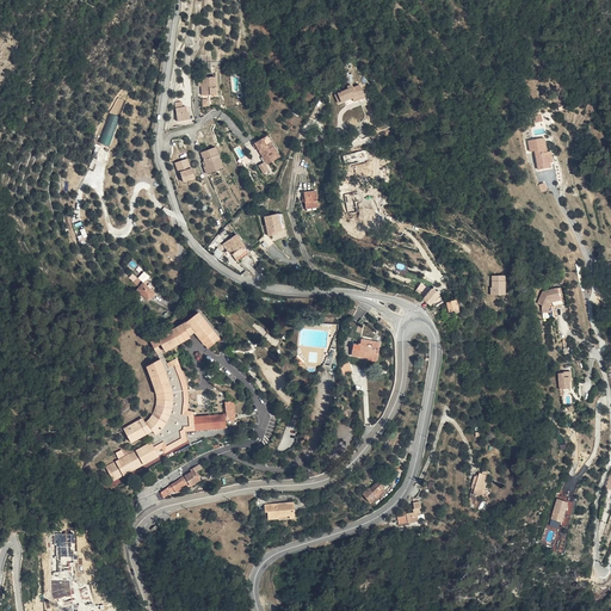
[(201,85),(202,88),(203,98),(209,97),(217,97),(215,79),(201,80),(201,85)]
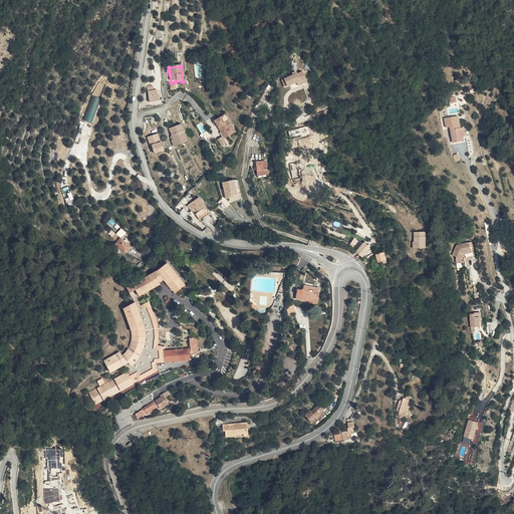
[(255,77),(250,72),(246,76),(251,80),(255,77)]
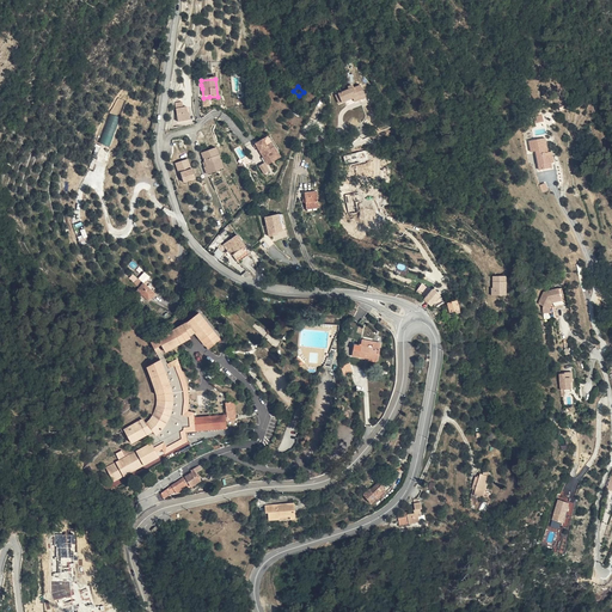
[(344,104),(346,105),(359,99),(369,95),(368,91),(366,87),(359,90),(357,87),(354,89),(355,91),(341,97),(344,104)]
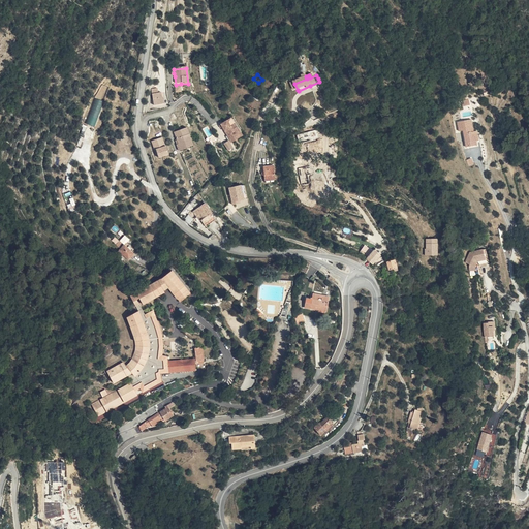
[(154,105),(162,104),(161,98),(163,97),(162,92),(159,93),(158,89),(152,90),(154,105)]
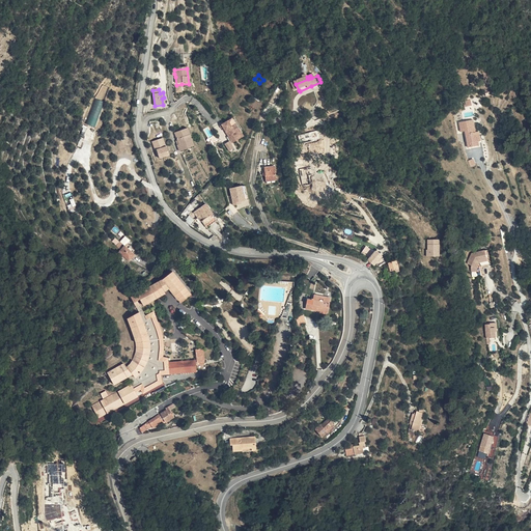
[(94,99),(85,123),(94,128),(104,102),(94,99)]
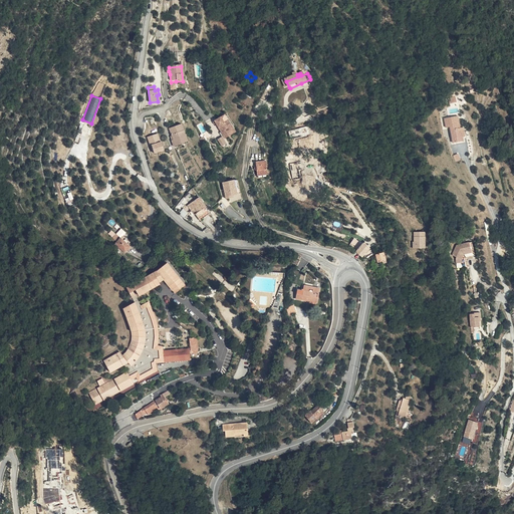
[(312,107),(306,103),(301,110),(307,114),(312,107)]
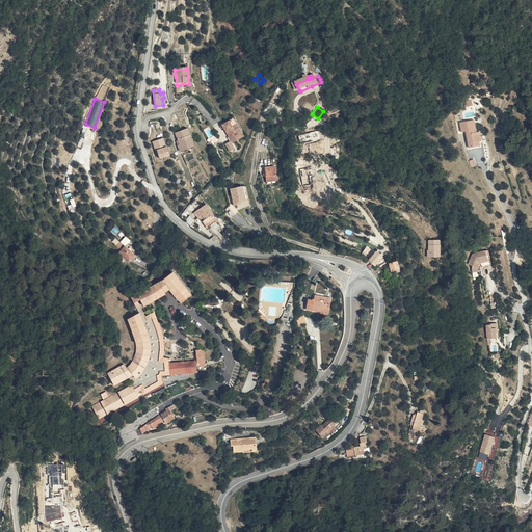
[(222,126),(224,129),(234,144),(244,137),(233,120),(222,126)]
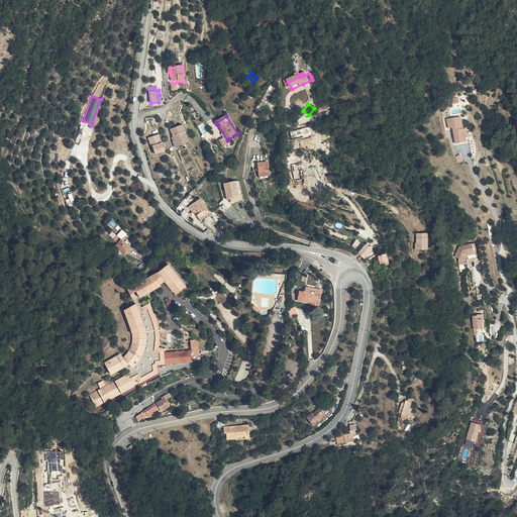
[(461,116),(446,118),(447,128),(452,128),(454,143),(467,141),(466,137),(468,137),(467,127),(462,127),(461,116)]
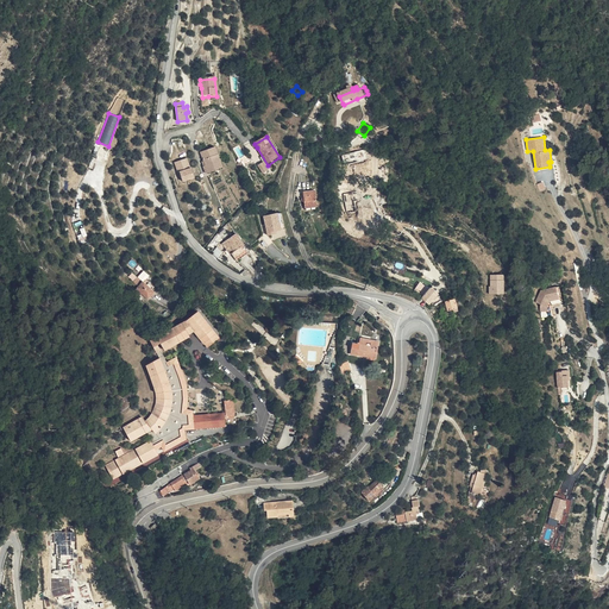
[(215,163),(220,161),(215,149),(201,154),(206,167),(205,168),(207,175),(212,173),(211,170),(218,168),(215,163)]
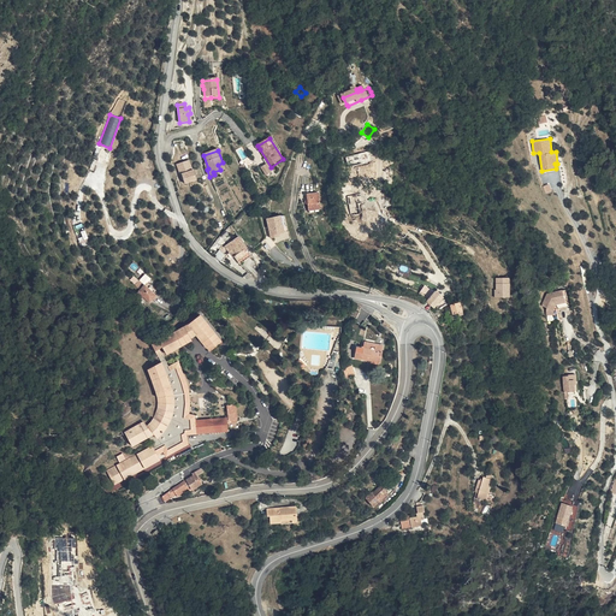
[(177,164),(184,184),(196,181),(189,159),(177,164)]
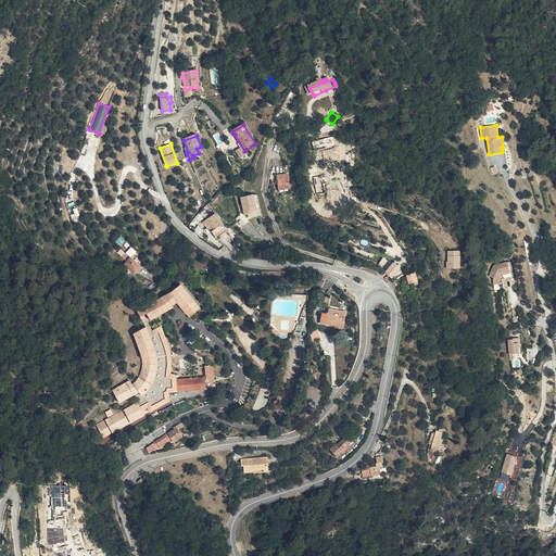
[(192,155),(193,158),(203,154),(201,147),(197,149),(199,153),(192,155)]
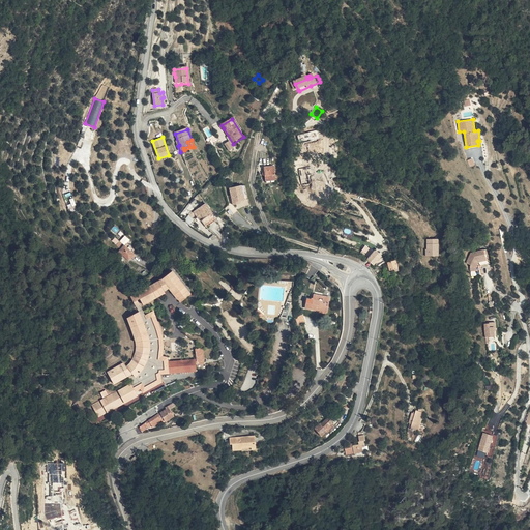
[(229,142),(225,145),(229,151),(233,149),(229,142)]
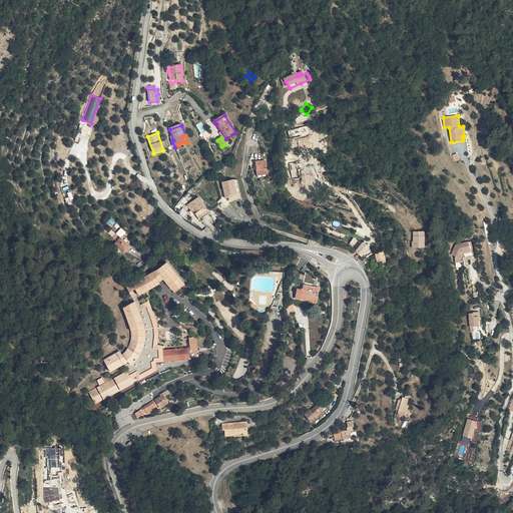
[(271,161),(261,162),(263,176),(273,174),(271,161)]
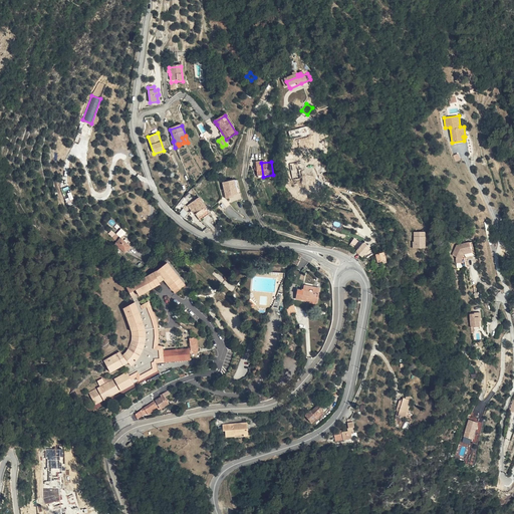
[(238,196),(236,180),(223,182),(225,197),(238,196)]
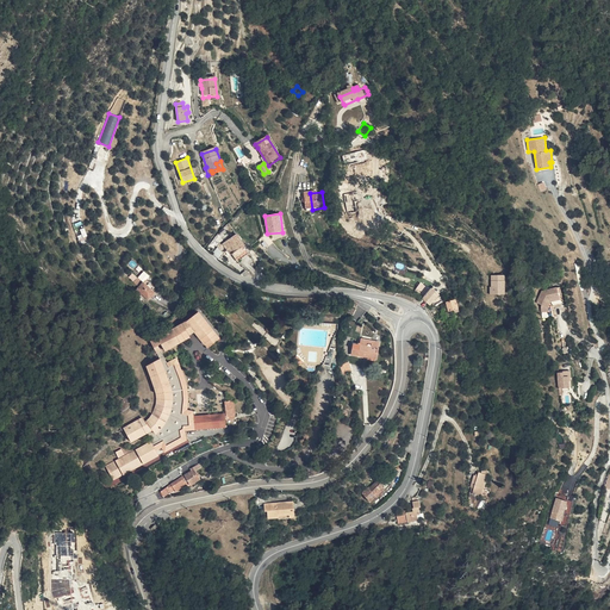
[(236,235),(223,246),(231,256),(234,255),(238,261),(247,255),(241,248),(243,247),(244,246),(236,235)]
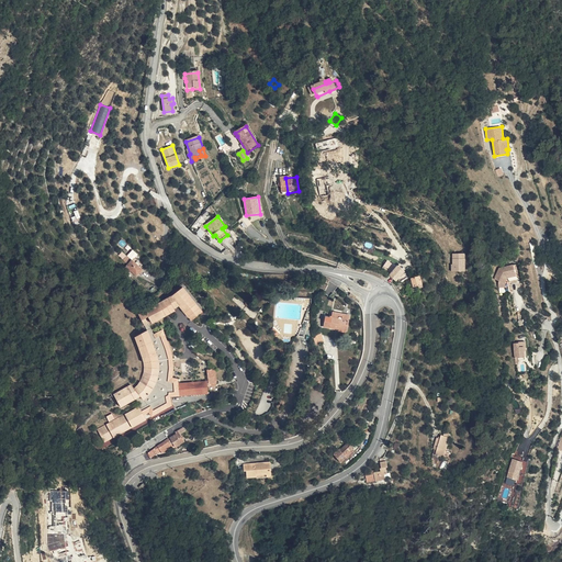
[(201,229),(197,233),(203,238),(208,235),(201,229)]
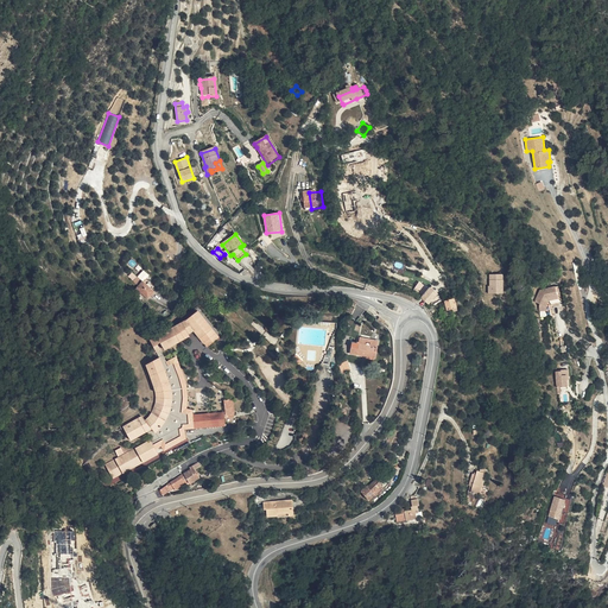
[(270,264),(265,273),(271,277),(276,266),(270,264)]
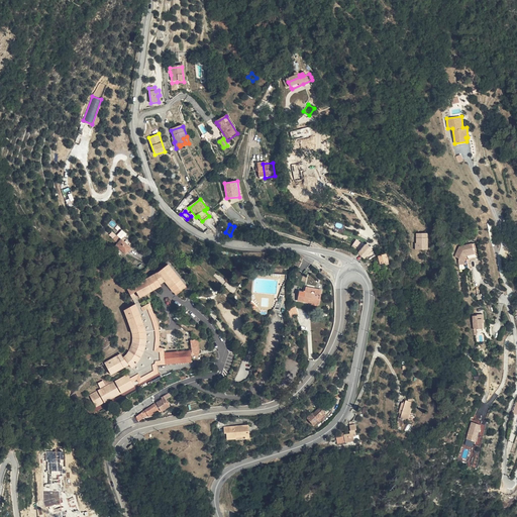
[(122,229),(117,234),(121,239),(126,234),(122,229)]
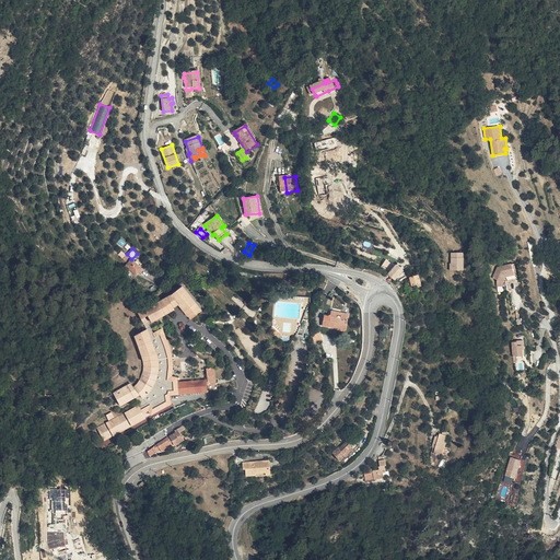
[(121,251),(118,254),(125,261),(129,258),(121,251)]
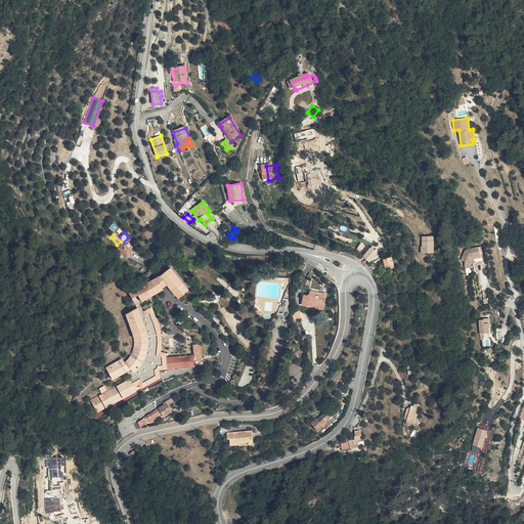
[(434,253),(434,236),(421,236),(421,253),(434,253)]
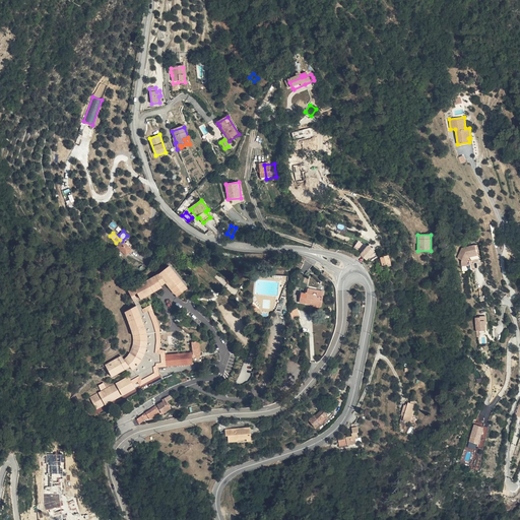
[(133,254),(139,249),(130,241),(122,249),(126,252),(128,250),(133,254)]
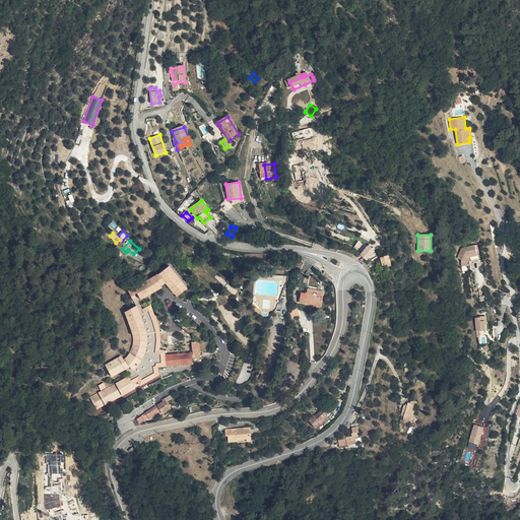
[(361,252),(366,246),(359,241),(353,247),(361,252)]
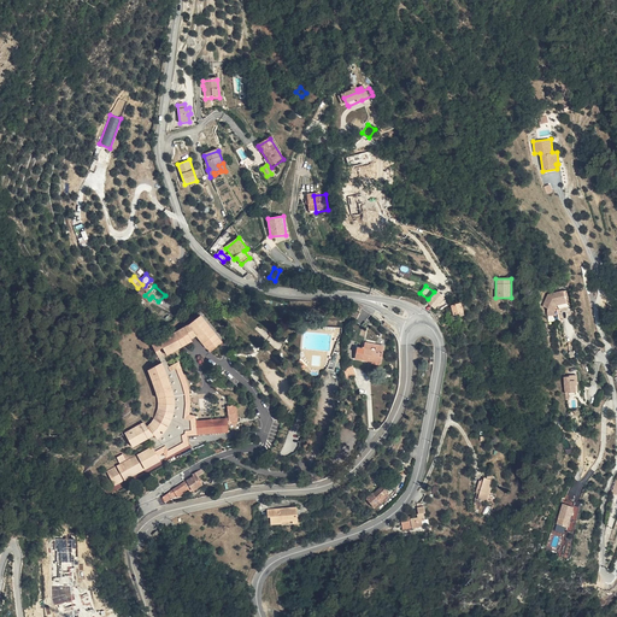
[(565,307),(573,306),(574,306),(569,291),(554,294),(548,305),(553,309),(554,316),(560,315),(559,310),(563,304),(564,309),(565,307)]
